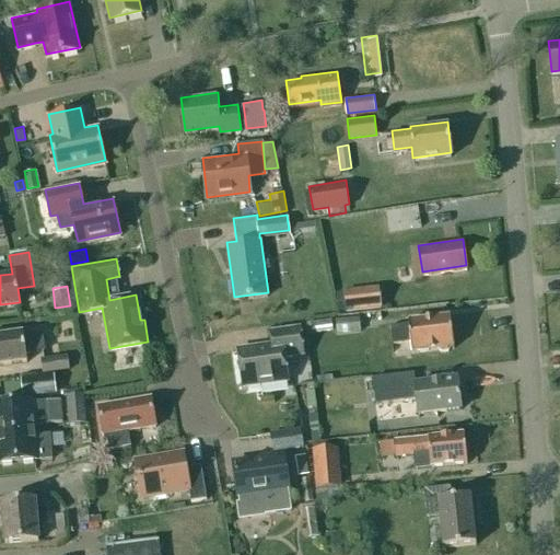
[(380,286),(343,289),(346,311),(359,310),(381,308),(382,307),(380,286)]
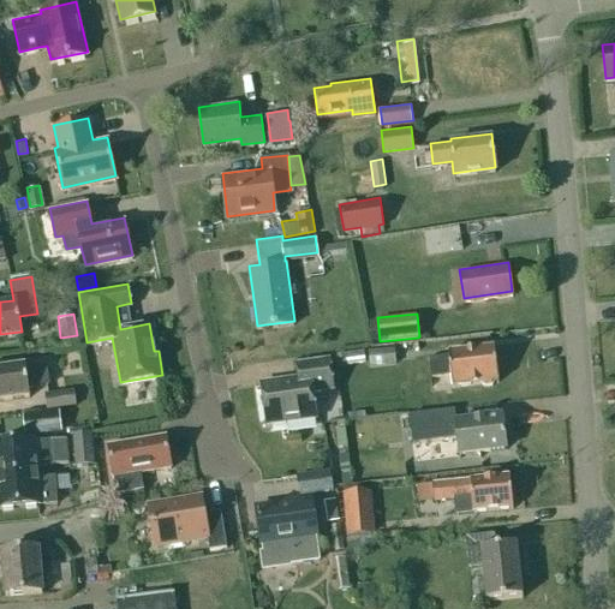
[(452,383),(497,377),(494,344),(448,348),(448,351),(429,353),(431,372),(451,370),(452,383)]
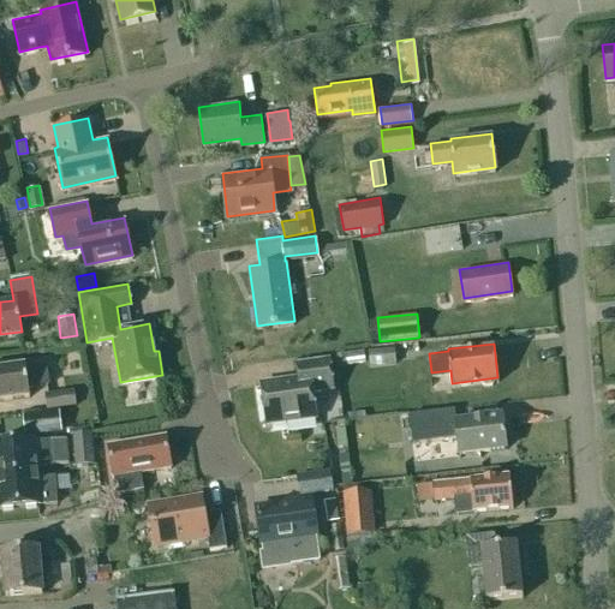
[(370,365),(395,362),(394,346),(368,348),(370,365)]
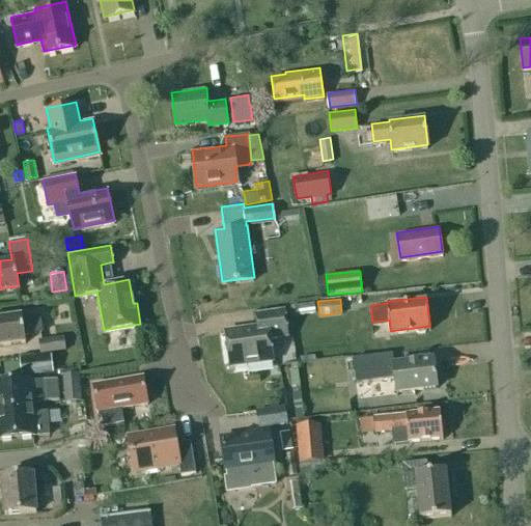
[(314,301),(294,303),(295,313),(315,310),(314,301)]
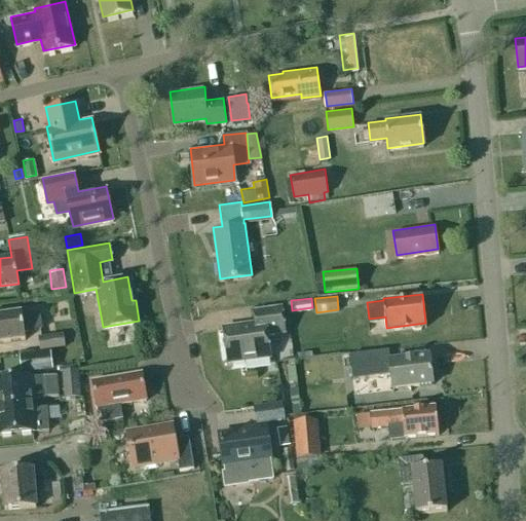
[(266,333),(284,331),(282,306),(253,309),(254,324),(241,325),(241,323),(222,326),(226,360),(269,355),(266,333)]
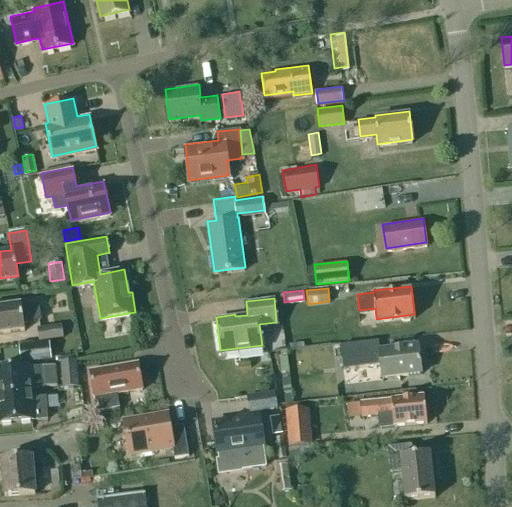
[(24,319),(41,317),(39,303),(22,305),(21,301),(0,303),(0,330),(25,327),(24,319)]
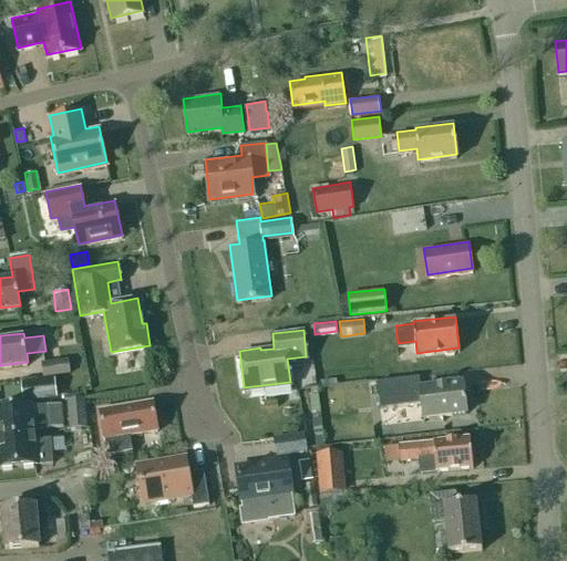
[(43,374),(70,371),(68,355),(40,359),(43,374)]
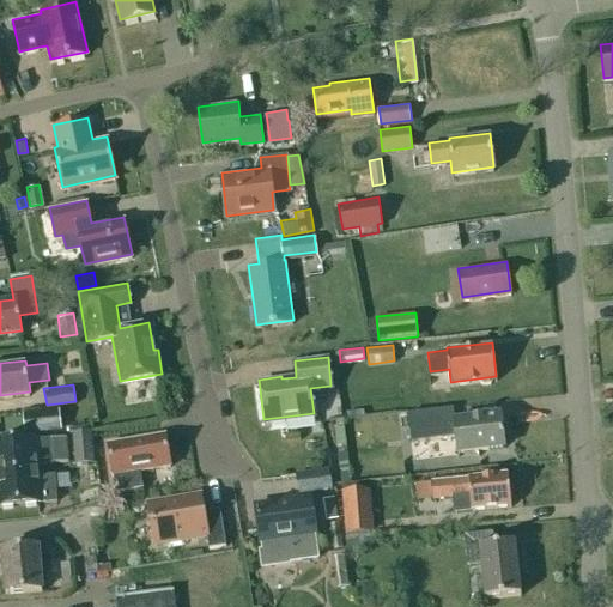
[(425,408),(407,410),(411,438),(454,432),(456,449),(504,443),(501,411),(453,417),(451,405),(425,408)]
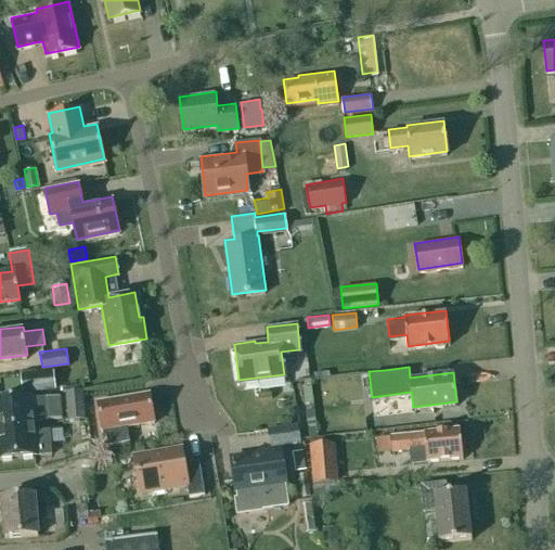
[(52,369),(35,370),(37,388),(54,386),(52,369)]
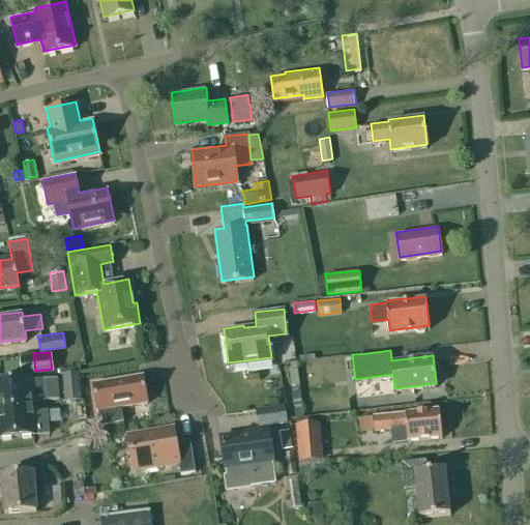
[(64,399),(82,397),(79,369),(79,370),(63,371),(61,371),(64,399)]
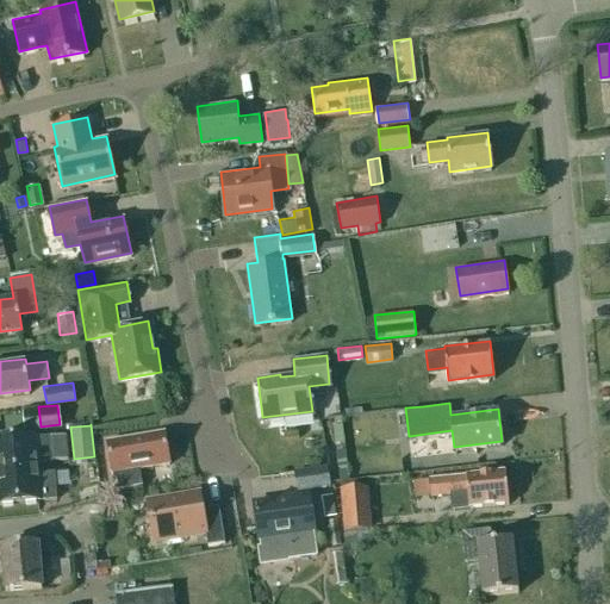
[(169,460),(163,429),(106,439),(114,486),(142,481),(138,466),(169,460)]
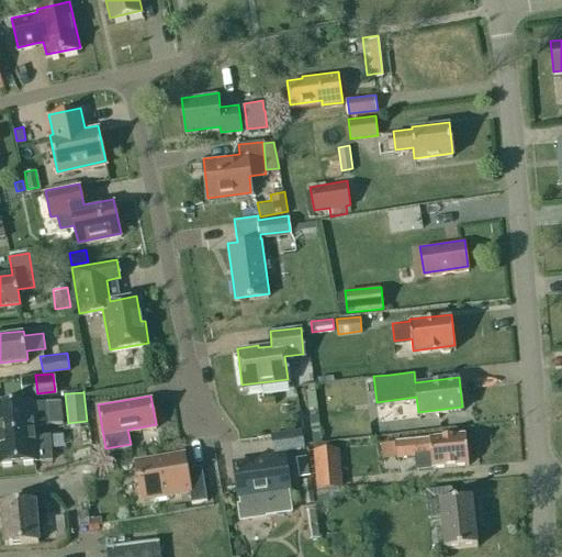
[(60,399),(47,400),(47,399),(36,400),(37,407),(32,407),(31,399),(0,401),(0,432),(34,430),(34,422),(49,421),(49,420),(63,419),(60,399)]
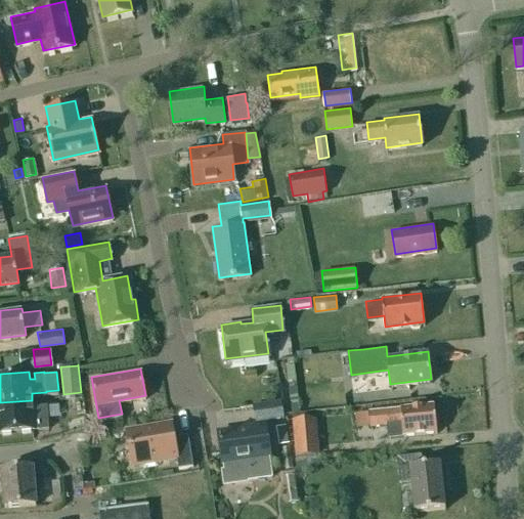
[(274,398),(252,401),(255,420),(277,416),(284,415),(280,397),(274,398)]
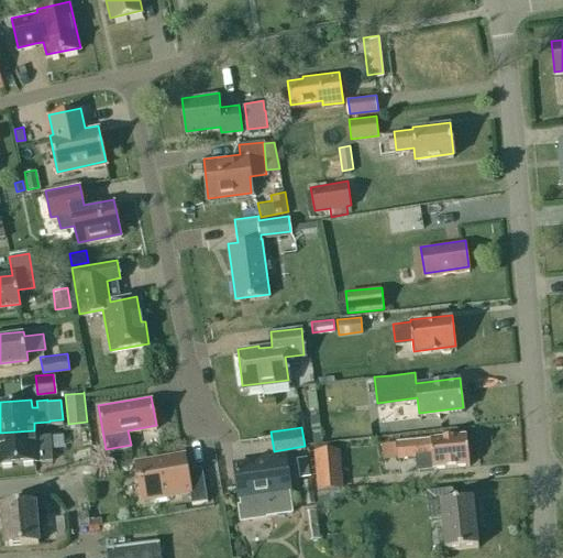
[(34,430),(0,433),(0,462),(53,458),(51,434),(35,435),(34,430)]
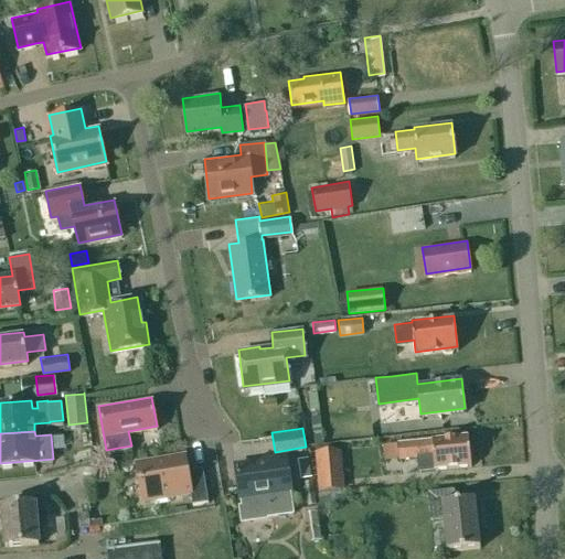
[(468,433),(397,441),(401,470),(418,469),(434,468),(434,466),(471,463),(468,433)]
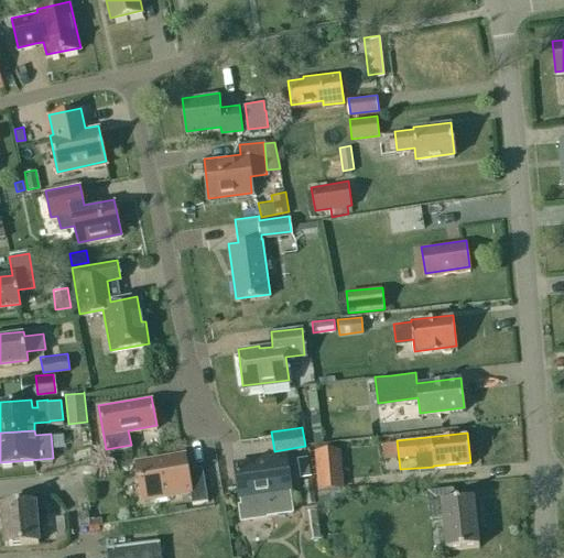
[(340,445),(314,448),(317,488),(344,485),(340,445)]
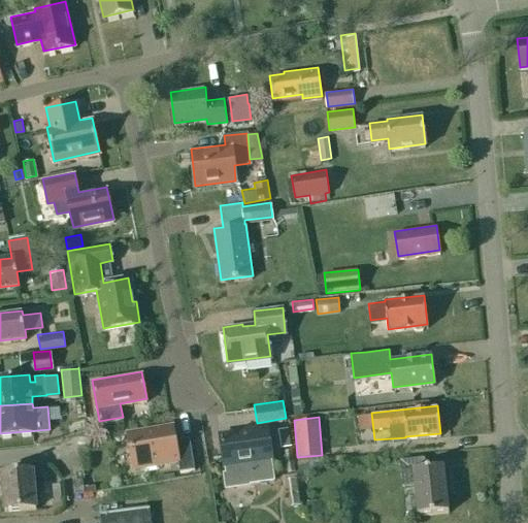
[(175,438),(172,424),(127,432),(132,465),(177,458),(179,469),(194,467),(189,436),(175,438)]
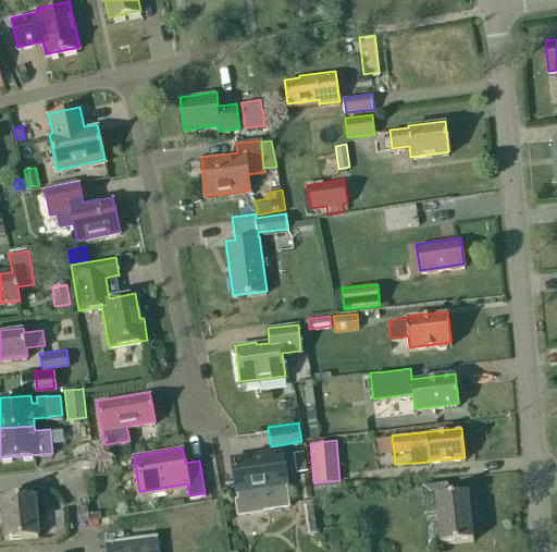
[(307,468),(304,449),(293,451),(296,469),(307,468)]
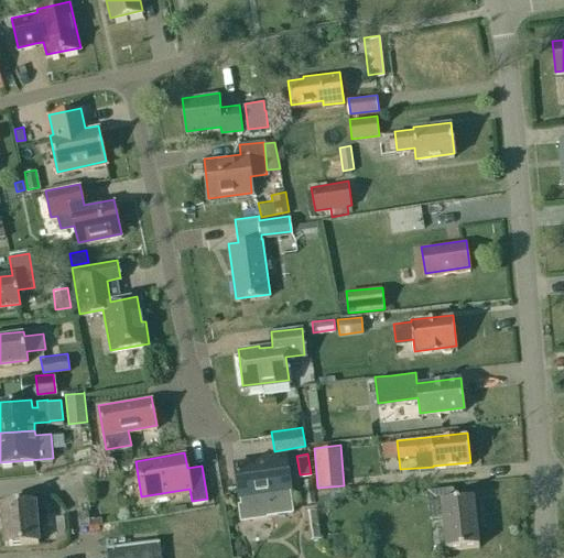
[(293,511),(290,490),(285,455),(264,458),(266,460),(235,463),(240,496),(241,502),(240,502),(242,520),(267,516),(267,514),(293,511)]
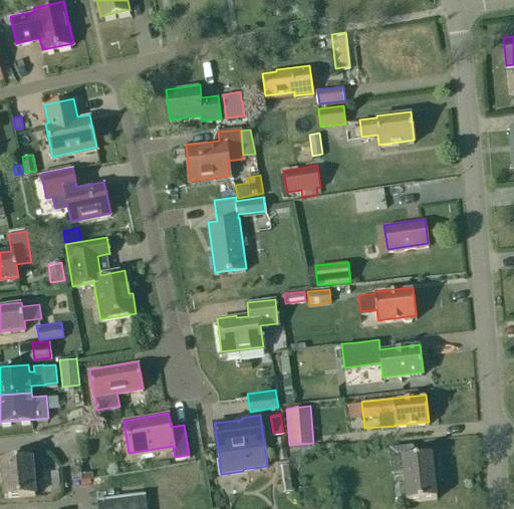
[(284,435),(277,436),(280,458),(287,457),(284,435)]
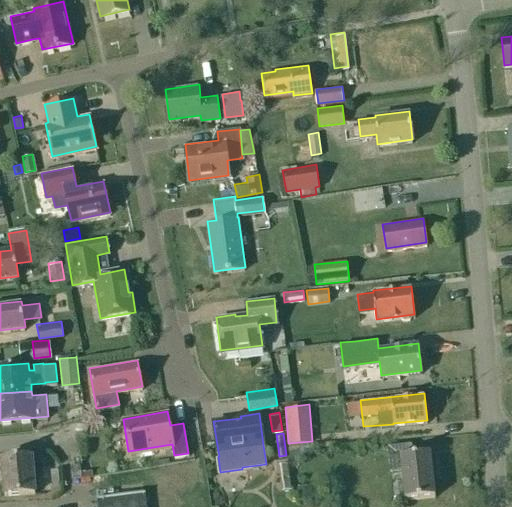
[(403,497),(434,494),(430,450),(411,452),(410,442),(387,444),(389,469),(400,468),(403,497)]
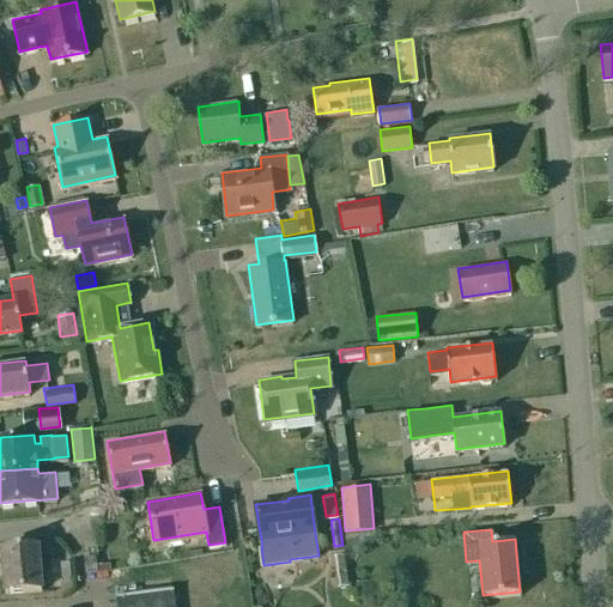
[(19,545),(2,546),(5,590),(41,587),(40,569),(50,568),(50,554),(48,535),(19,538),(19,545)]
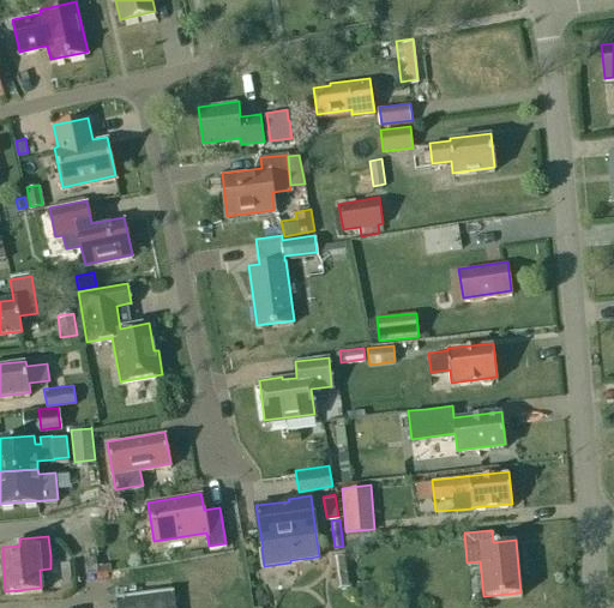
[(345,553),(333,554),(338,587),(349,584),(345,553)]
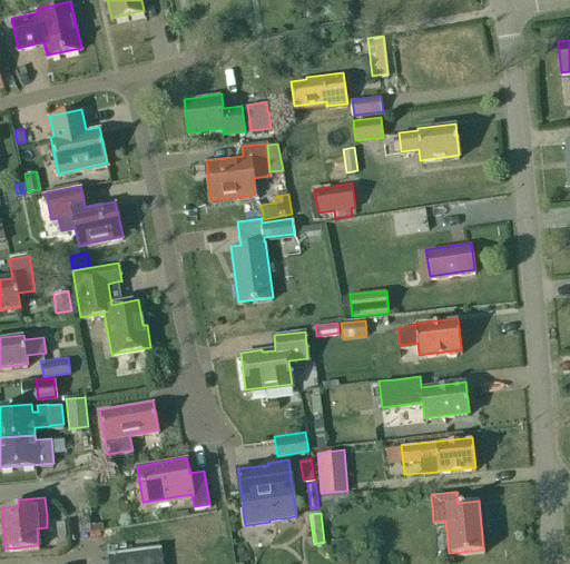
[(90,528),(89,514),(79,515),(81,530),(90,528)]
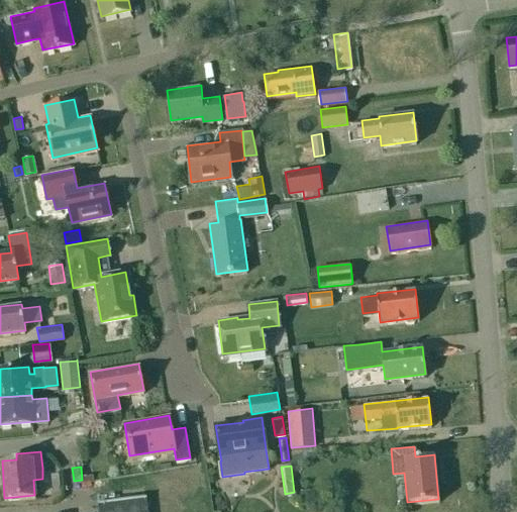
[(60,472),(52,472),(53,485),(61,484),(60,472)]
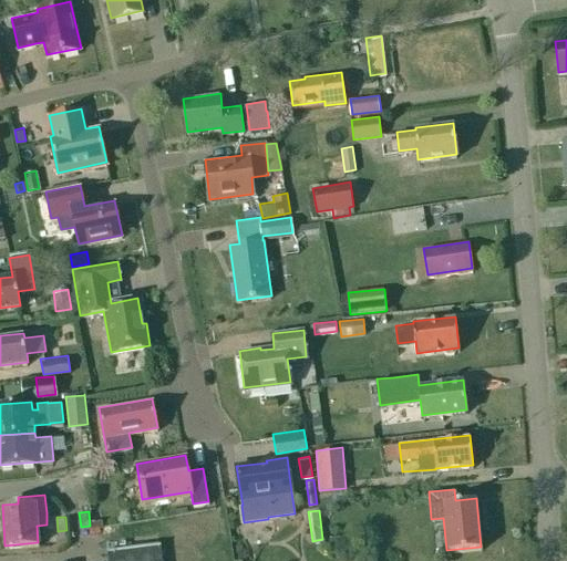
[(161,560),(160,543),(107,550),(107,560),(161,560)]
